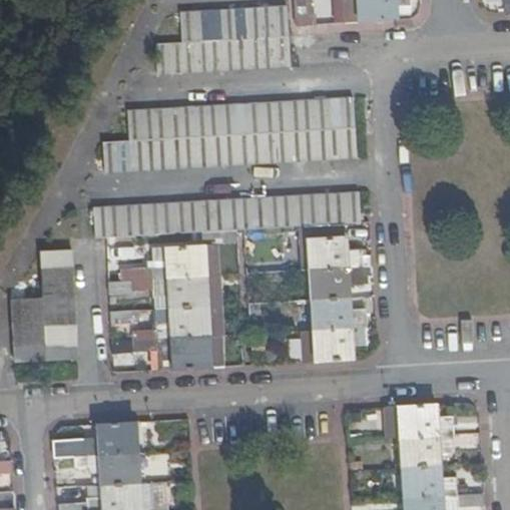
[(293,0),(295,25),(310,25),(308,0),(293,0)]
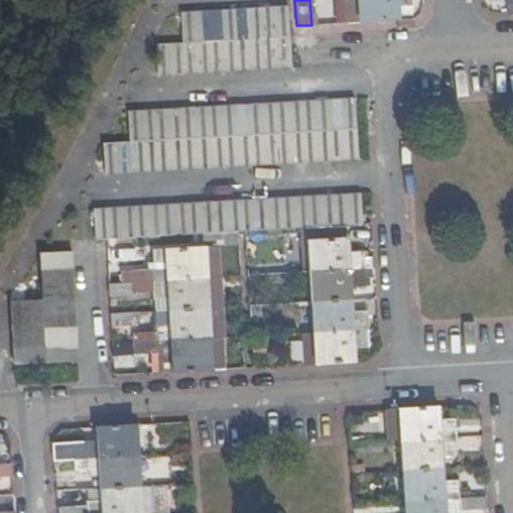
[(342,0),(344,22),(395,19),(394,0),(342,0)]
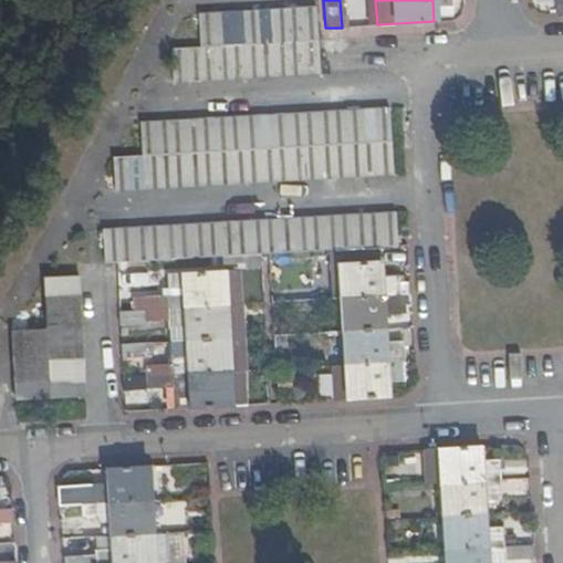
[(174,80),(319,72),(314,6),(197,11),(199,43),(171,44),(174,80)]
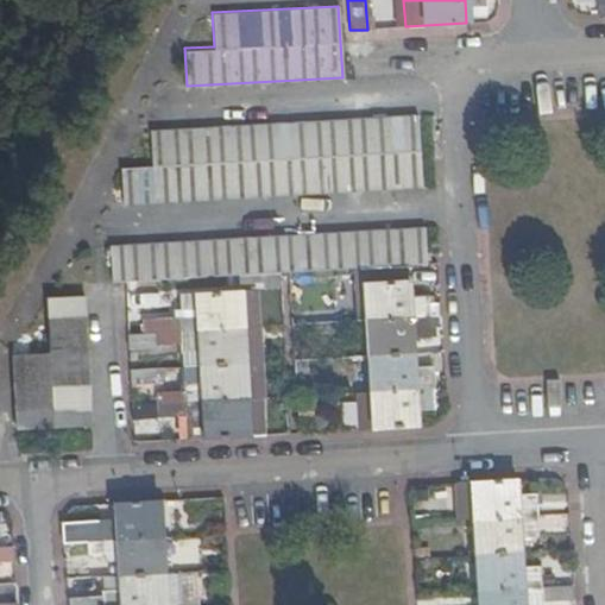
[(121,205),(422,189),(418,115),(151,130),(152,165),(120,166),(121,205)]
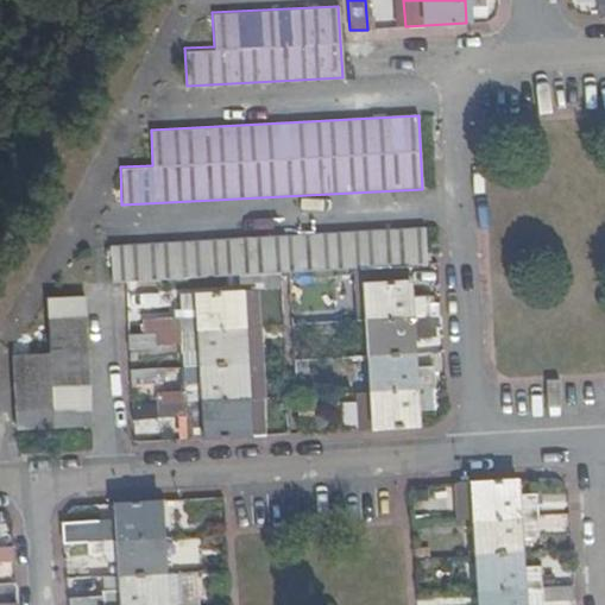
[(426,228),(111,245),(112,283),(328,271),(364,269),(375,429),(417,426),(417,413),(428,413),(428,405),(434,404),(433,377),(415,377),(413,329),(430,328),(429,302),(410,303),(408,266),(428,265),(426,228)]
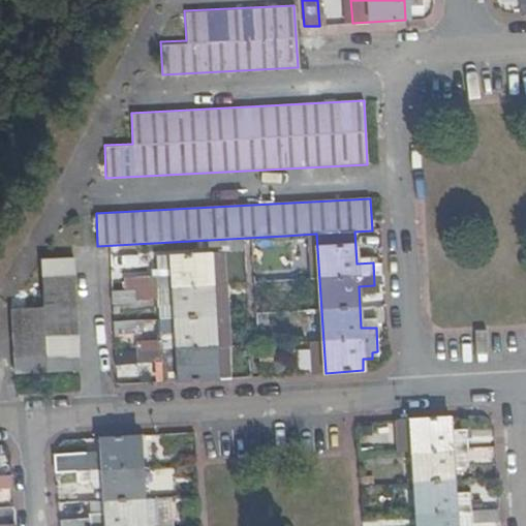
[(135,285),(136,285),(156,284),(157,297),(173,296),(174,317),(175,337),(158,339),(159,350),(137,351),(137,363),(159,361),(177,360),(178,381),(216,378),(214,347),(229,347),(224,251),(154,256),(155,276),(135,277),(135,285)]
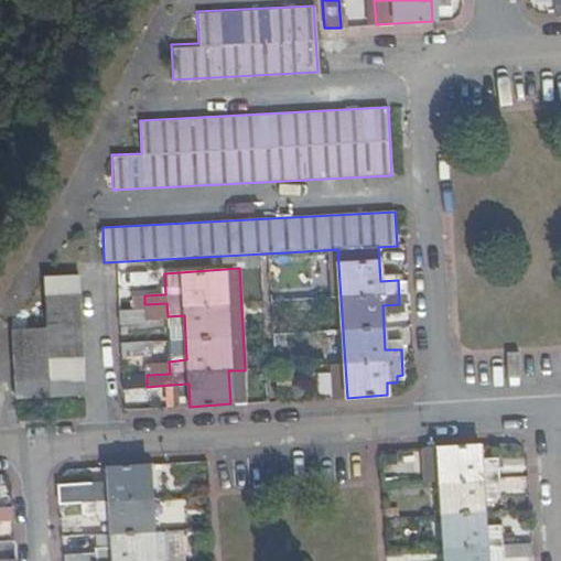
[(77,276),(43,278),(45,310),(28,311),(29,328),(13,330),(17,399),(84,395),(77,276)]
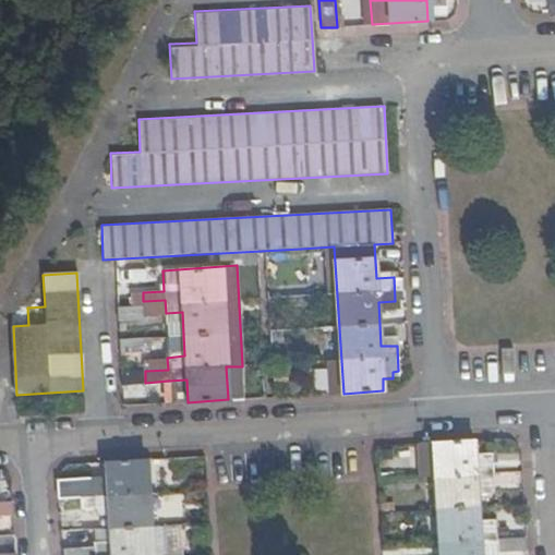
[(165,300),(144,301),(145,305),(145,318),(145,320),(166,318),(166,313),(165,300)]
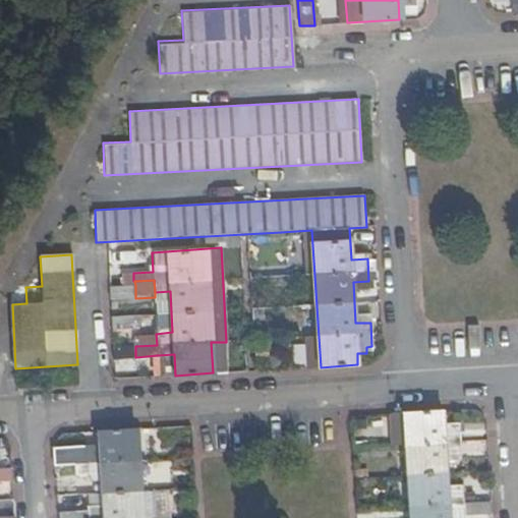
[(135,297),(135,285),(109,286),(110,299),(135,297)]
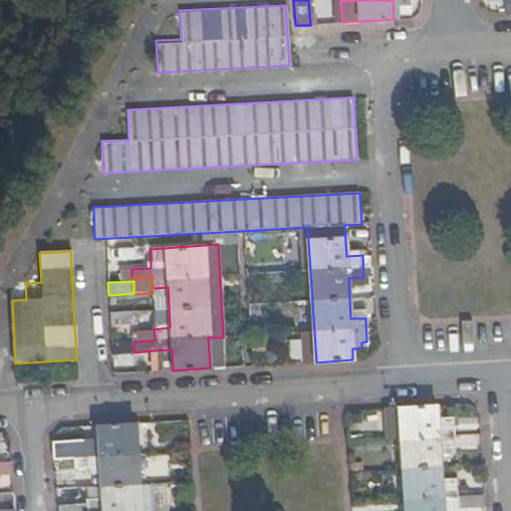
[(168,287),(153,288),(153,293),(154,308),(169,308),(168,287)]
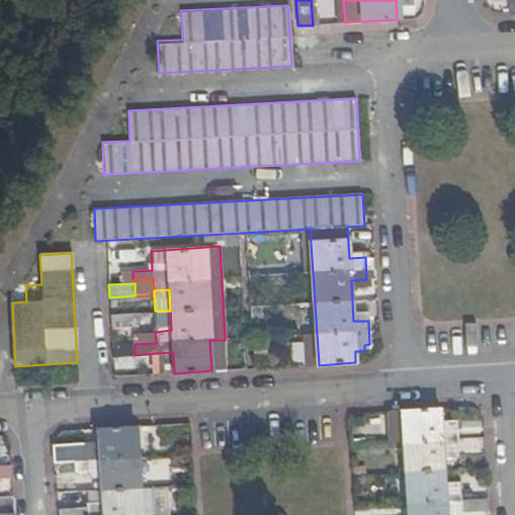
[(171,330),(170,311),(155,311),(155,332),(171,330)]
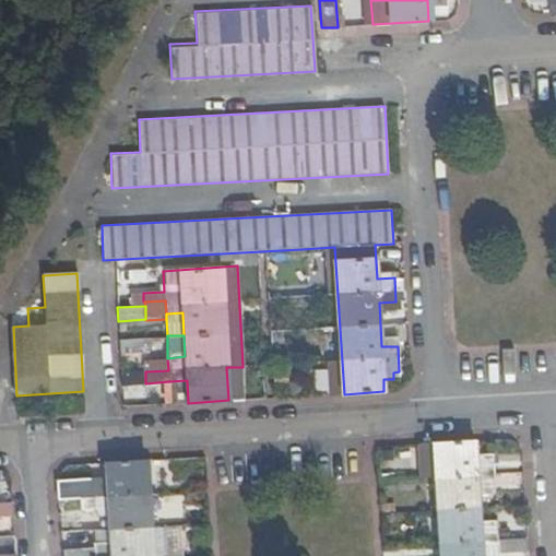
[(148,353),(146,338),(118,339),(119,354),(148,353)]
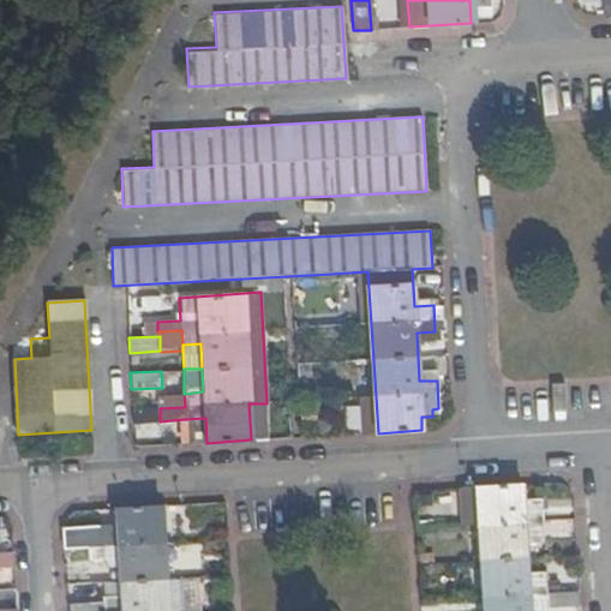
[(186,444),(207,443),(205,418),(185,419),(186,444)]
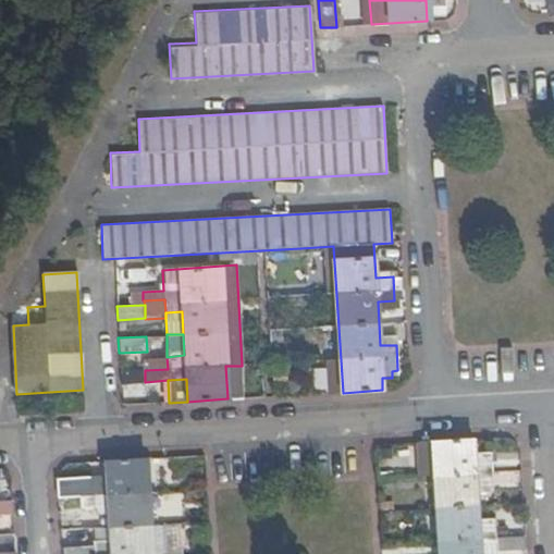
[(474,459),(472,439),(417,442),(418,476),(434,475),(439,553),(479,553),(479,551),(522,548),(521,524),(492,526),(491,511),(477,512),(475,484),(492,482),(490,458),(474,459)]
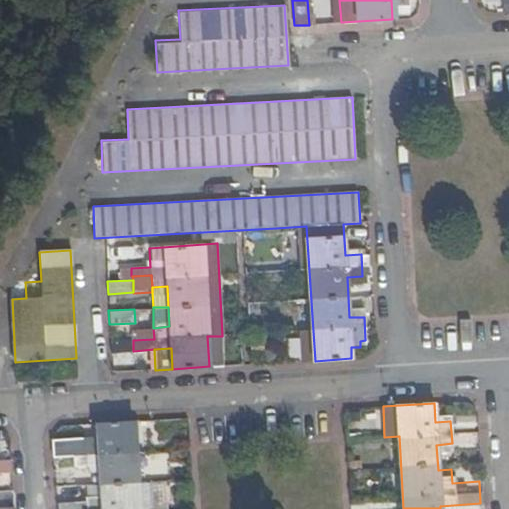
[(139,508),(134,421),(98,423),(98,442),(84,443),(84,454),(73,455),(73,465),(99,464),(101,504),(58,506),(58,508),(139,508)]
